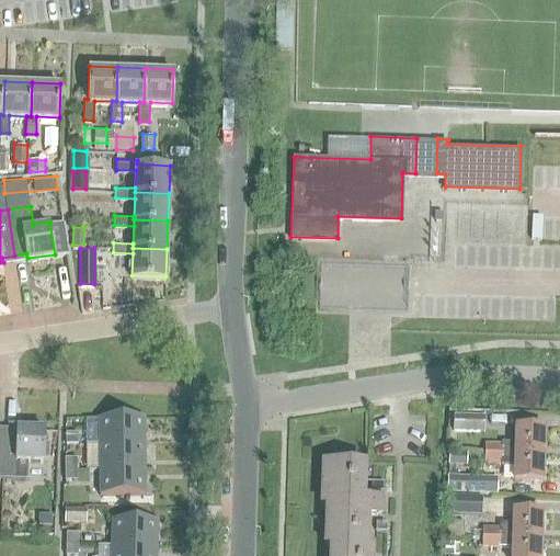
[(454,427),(480,428),(480,412),(454,411),(454,427)]
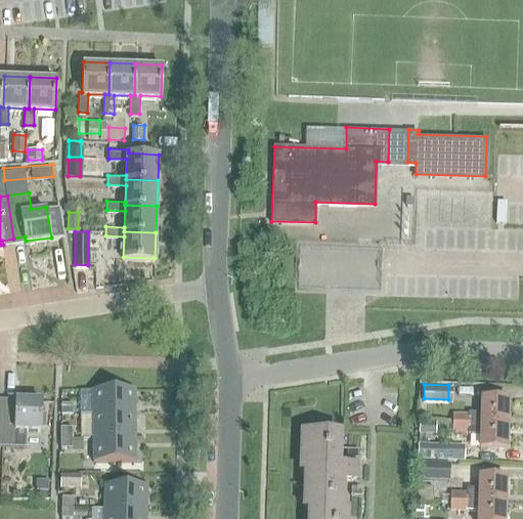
[(93,412),(135,411),(135,386),(92,387),(93,412)]
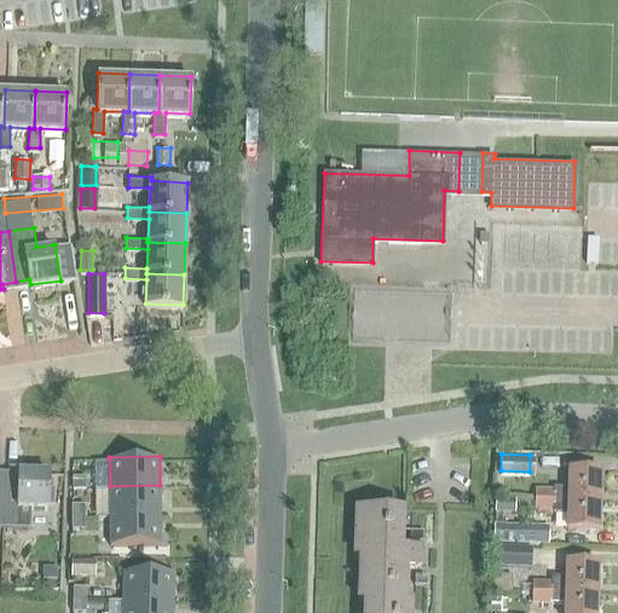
[(569,467),(569,485),(535,484),(535,495),(554,496),(569,496),(601,496),(601,468),(569,467)]
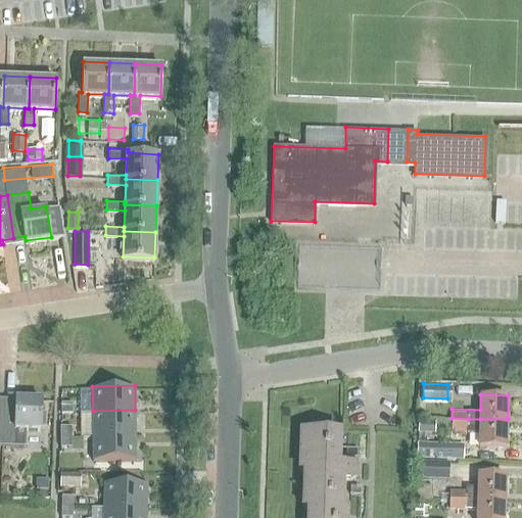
[(4,399),(3,443),(15,443),(16,426),(41,427),(42,396),(16,396),(15,401),(4,399)]
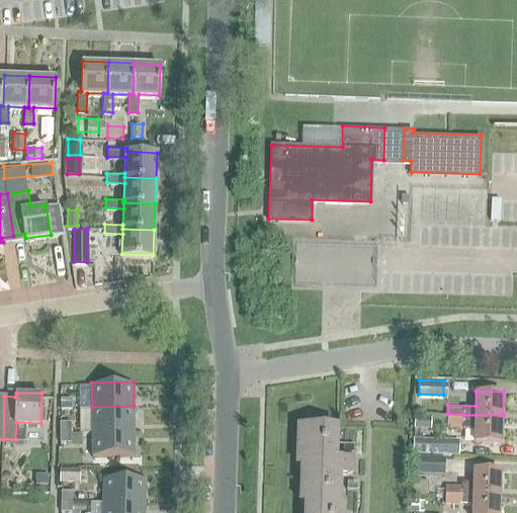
[(72,397),(60,397),(61,407),(72,407),(72,397)]
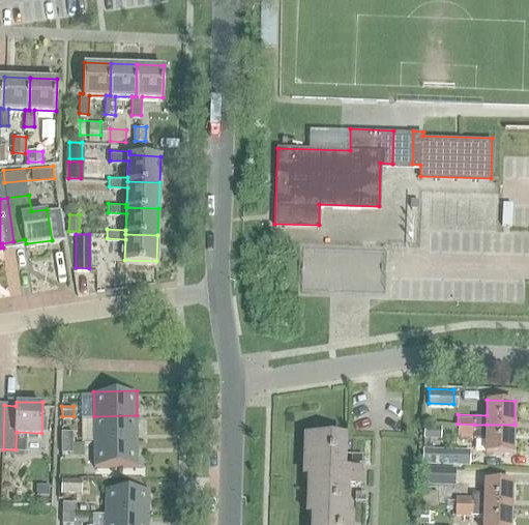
[(94,416),(94,440),(137,439),(137,415),(94,416)]
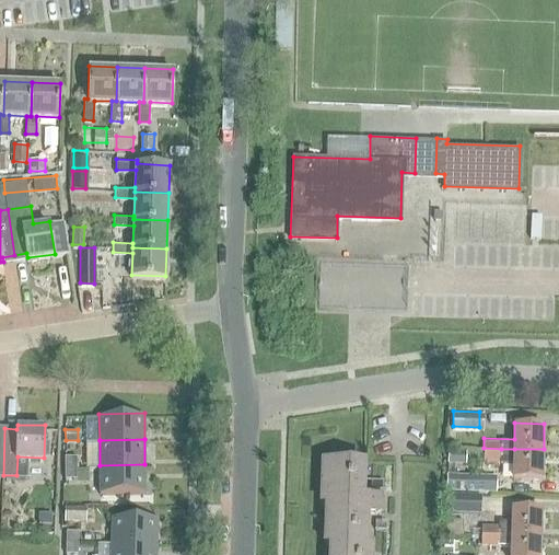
[(466,458),(466,447),(449,447),(449,457),(466,458)]
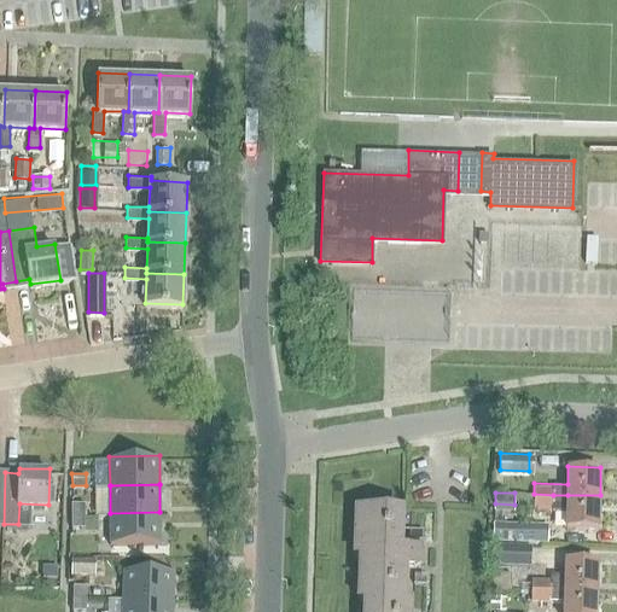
[(553,495),(534,494),(534,506),(553,506),(553,508),(566,508),(566,525),(599,525),(600,496),(568,495),(553,495)]
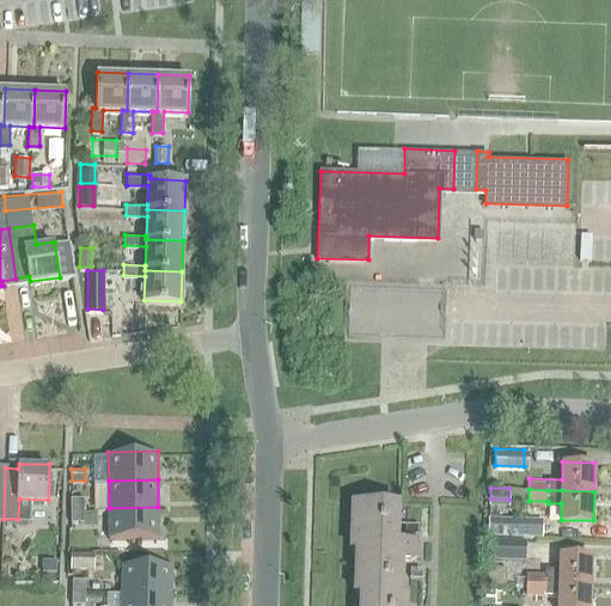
[(85,495),(72,496),(72,508),(85,508),(85,495)]
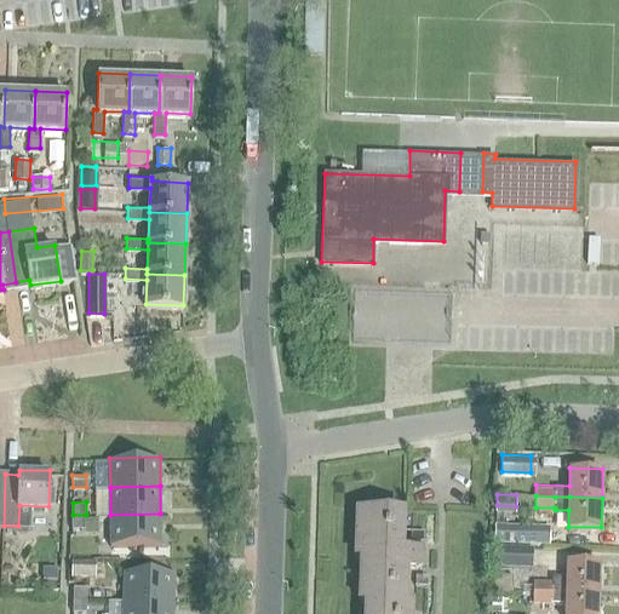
[(360,580),(367,580),(366,598),(372,598),(405,600),(405,598),(406,563),(422,563),(423,546),(401,545),(402,509),(364,508),(364,526),(356,526),(355,554),(361,554),(360,580)]
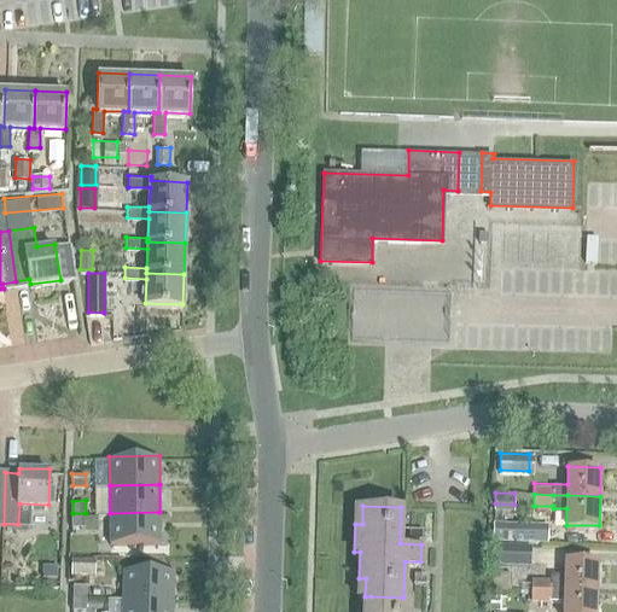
[(110,541),(161,541),(159,512),(110,513),(110,541)]
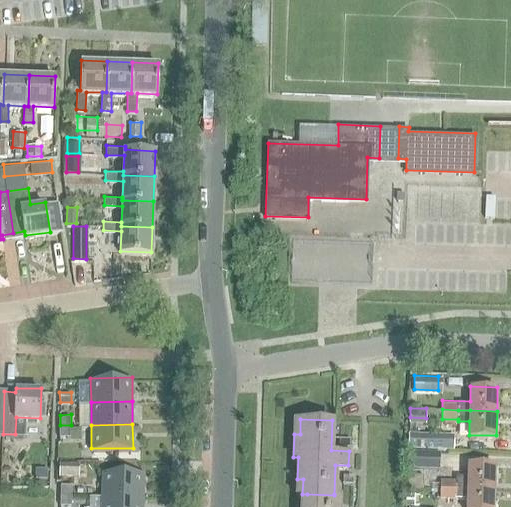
[(60,425),(60,435),(71,435),(71,425),(60,425)]
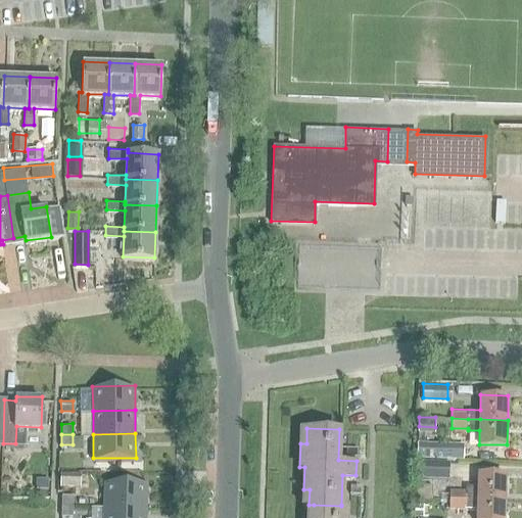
[(434,455),(465,457),(466,440),(435,439),(434,455)]
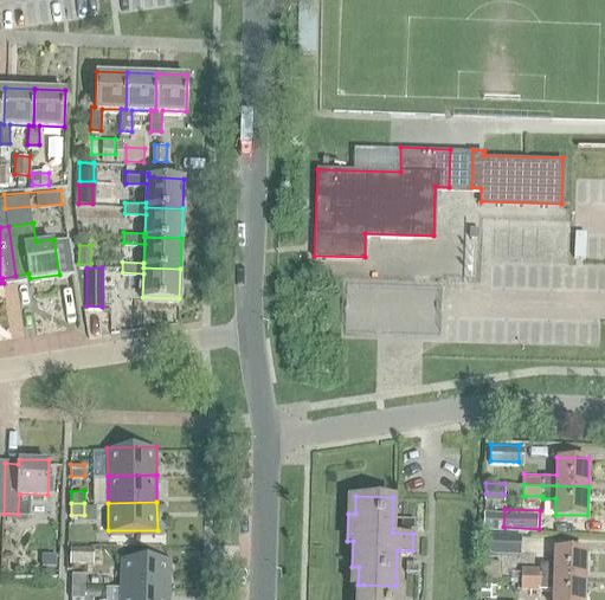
[(403,516),(403,526),(414,526),(414,516),(403,516)]
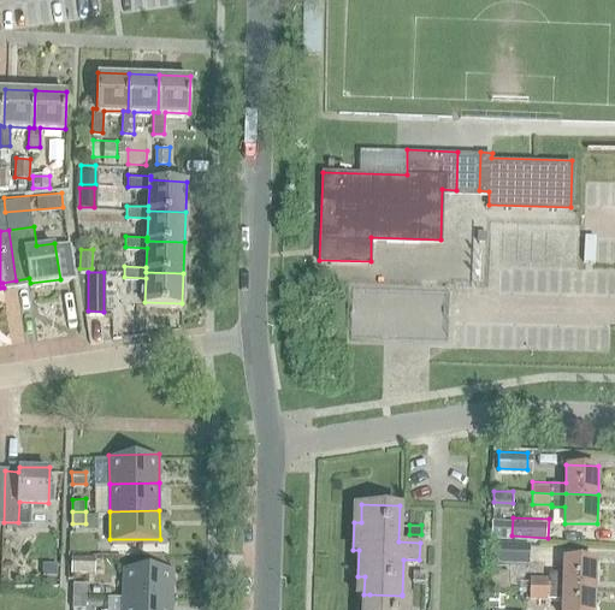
[(492,560),(528,560),(530,540),(494,539),(492,560)]
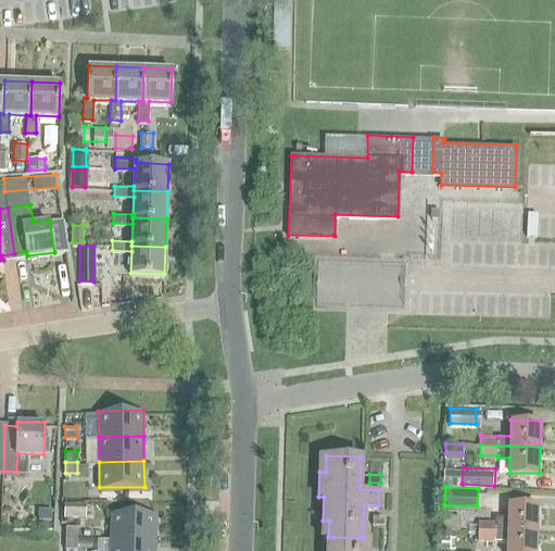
[(496,515),(496,518),(479,518),(479,528),(496,528),(507,529),(537,529),(538,503),(508,503),(508,515),(496,515)]
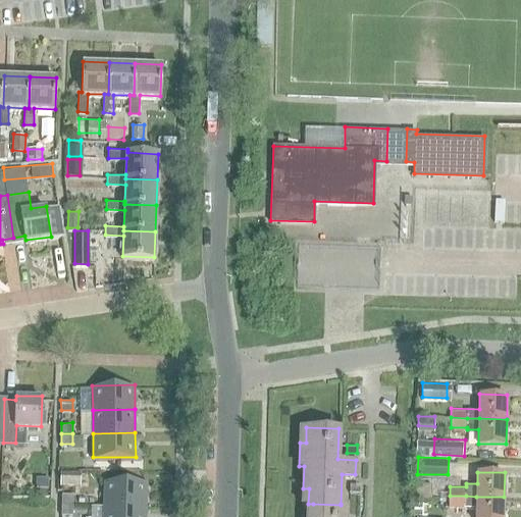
[(104,504),(146,505),(147,481),(104,479),(104,504)]
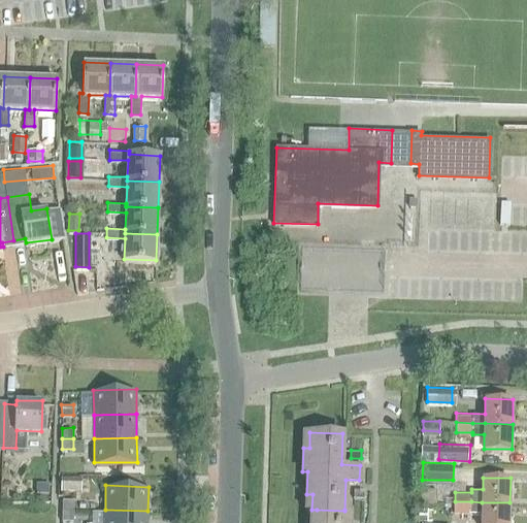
[(364,496),(364,488),(354,487),(354,495),(364,496)]
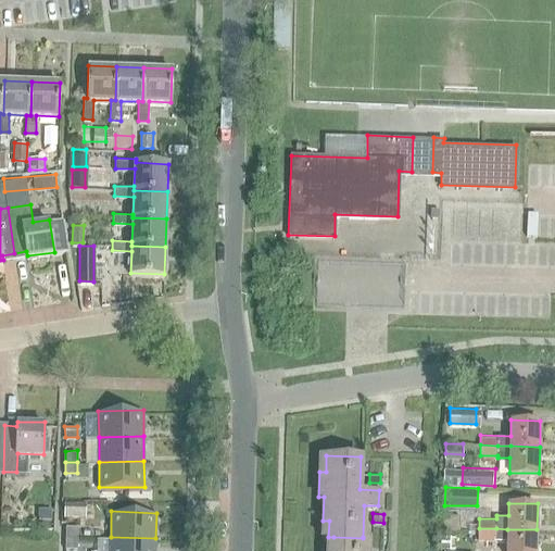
[(80,525),(67,525),(67,536),(79,536),(80,525)]
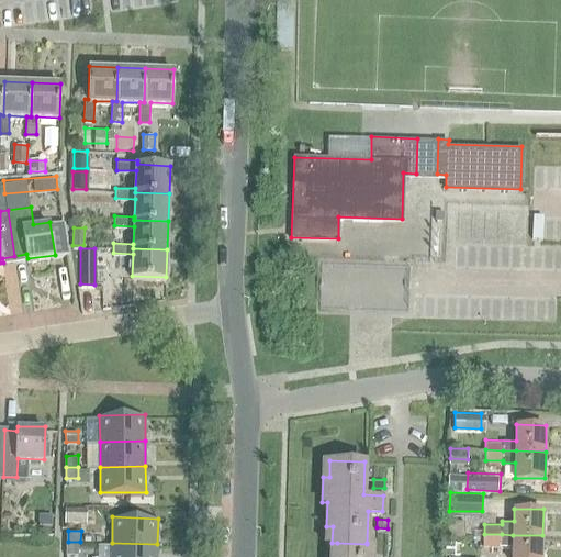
[(541,556),(542,535),(513,535),(502,534),(484,534),(484,544),(513,544),(512,556),(541,556)]
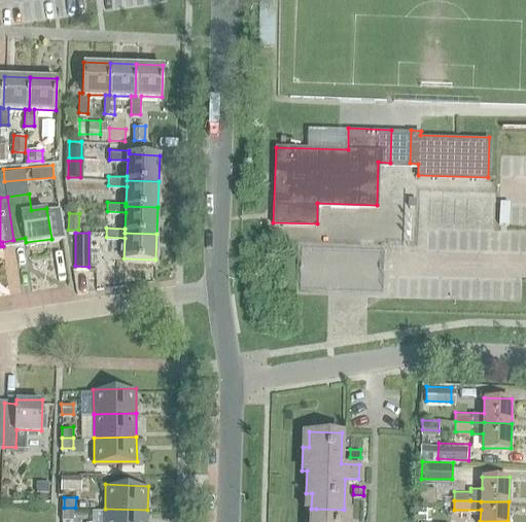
[(75,518),(75,508),(64,508),(64,518),(75,518)]
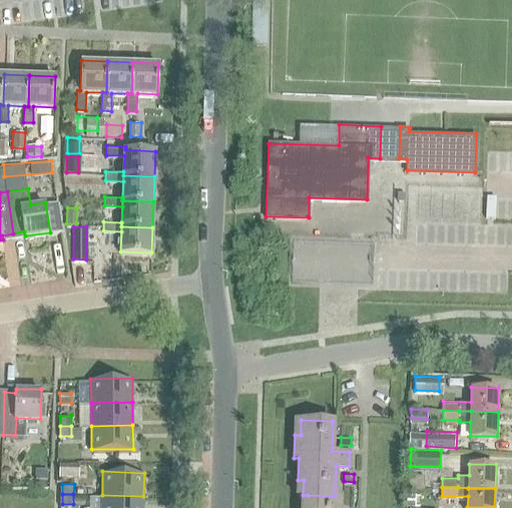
[(142,507),(143,496),(102,495),(101,507),(142,507)]
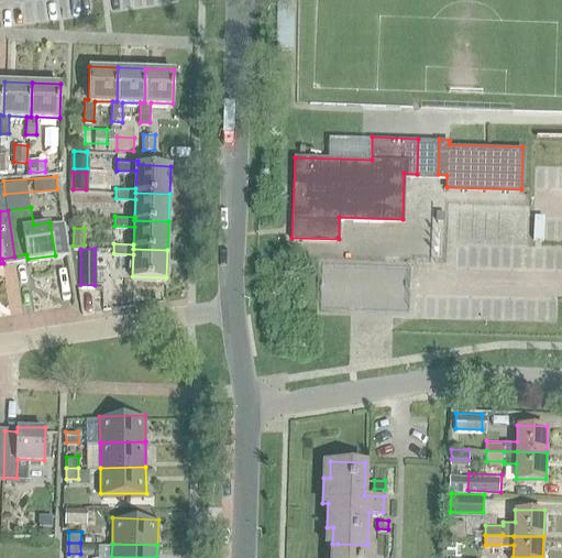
[(372,557),(373,545),(367,544),(367,545),(338,544),(337,557),(372,557)]
